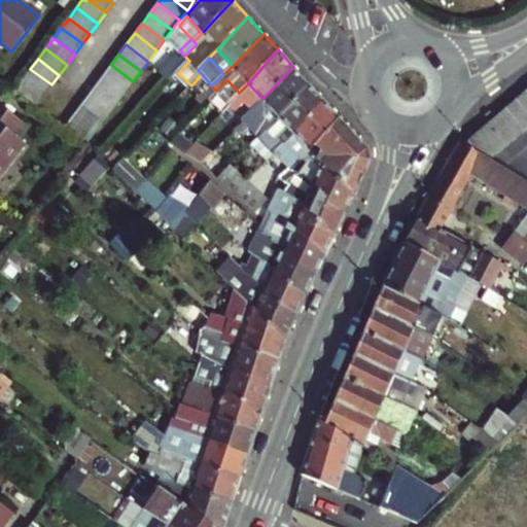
[(133,81),(111,65),(103,75),(126,92),(133,81)]
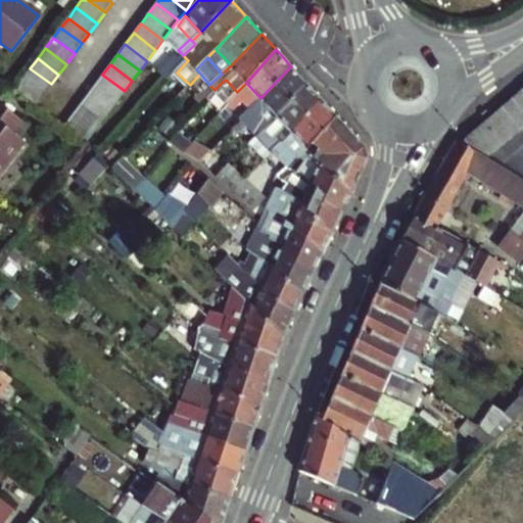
[(277,115),(306,83),(291,66),(260,98),(241,119),(242,120),(236,127),(239,130),(243,126),(256,138),(277,115)]
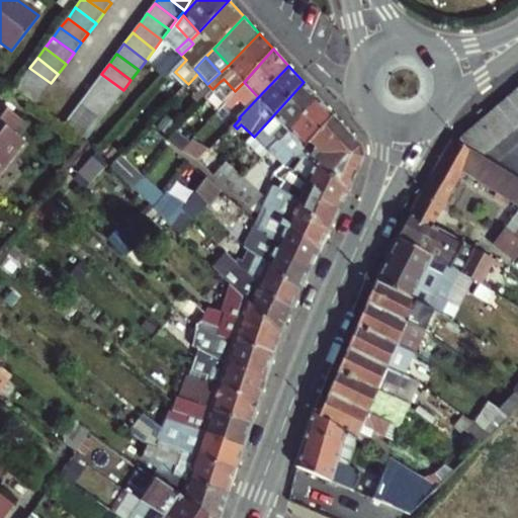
[(29,68),(22,78),(44,93),(51,83),(29,68)]
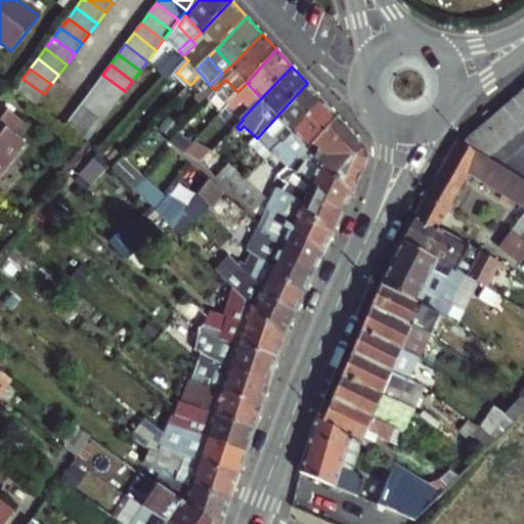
[(125,91),(102,75),(95,85),(117,101),(125,91)]
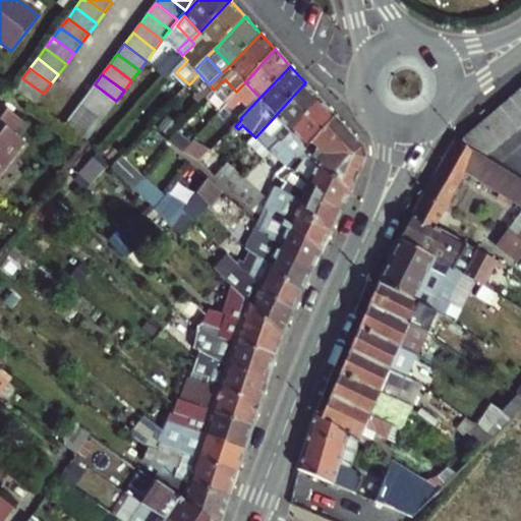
[(22,78),(14,90),(36,105),(44,94),(22,78)]
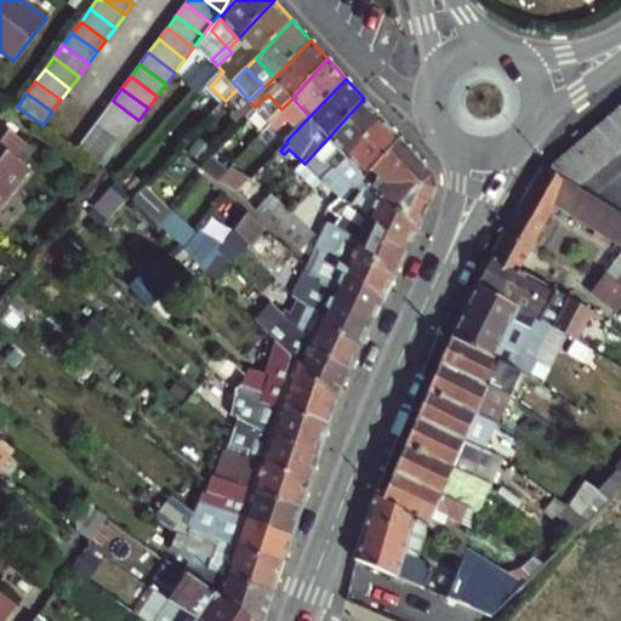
[(323,181),(322,180),(334,167),(336,169),(346,160),(345,159),(381,117),(364,98),(329,137),(305,164),(296,171),(314,191),(323,181)]
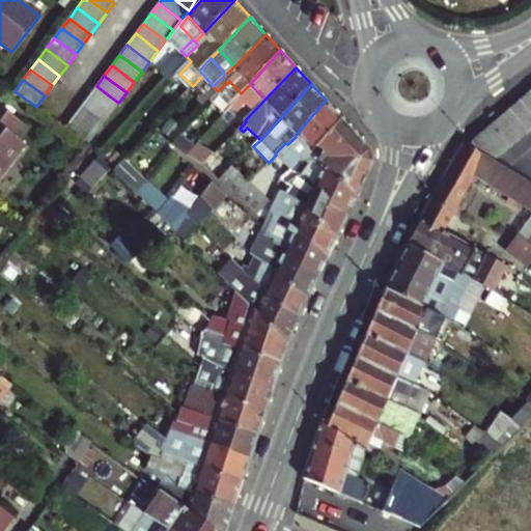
[(118,103),(96,86),(88,96),(111,113),(118,103)]
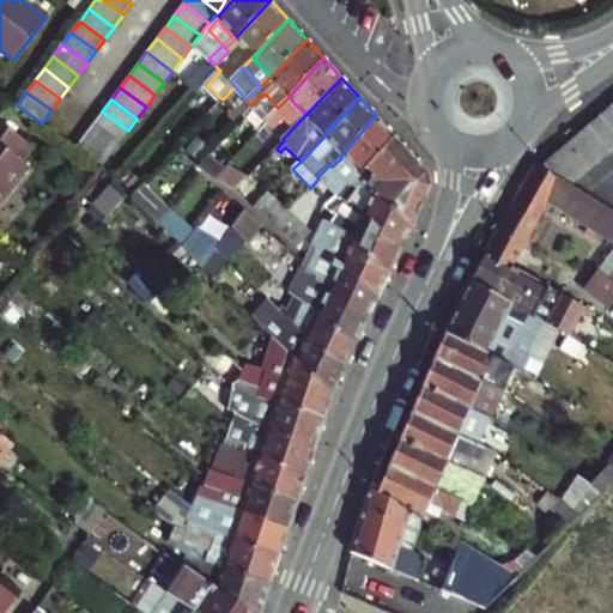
[(612,107),(544,168),(572,184),(612,149),(612,107)]
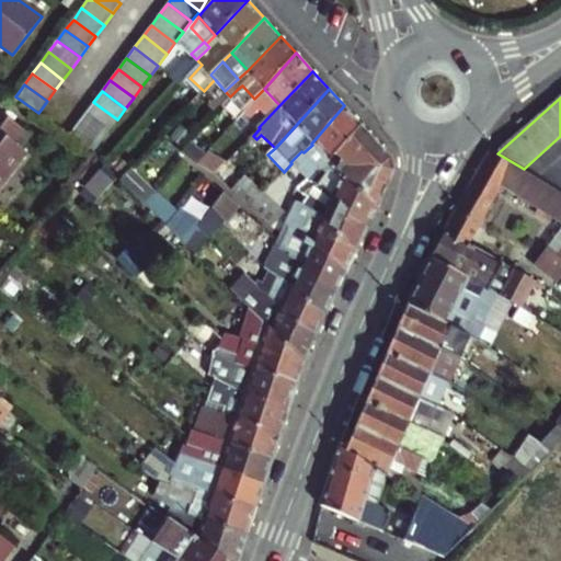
[(93,102),(86,113),(110,129),(117,119),(93,102)]
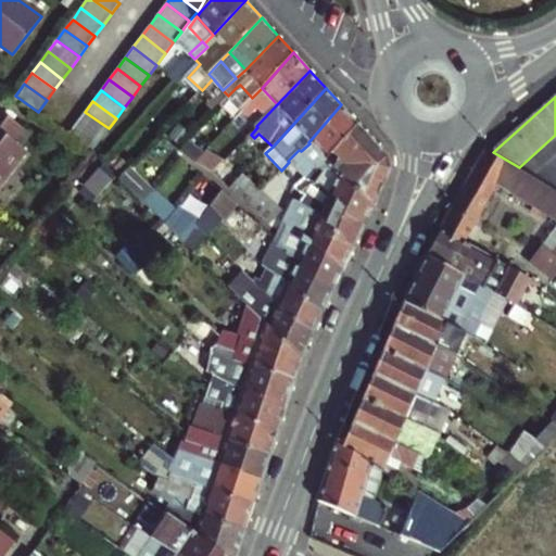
[(332,152),(358,123),(341,104),(308,142),(310,143),(301,151),(299,150),(288,161),(289,162),(292,166),(294,165),(303,174),(301,175),(304,179),(307,181),(311,181),(308,179),(324,162),(332,152)]
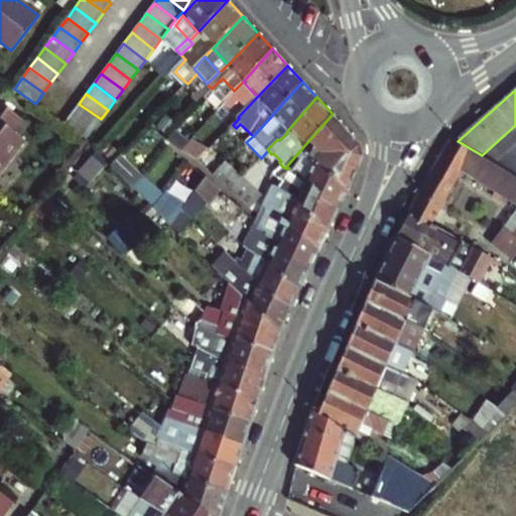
[(101,119),(79,104),(72,114),(93,130),(101,119)]
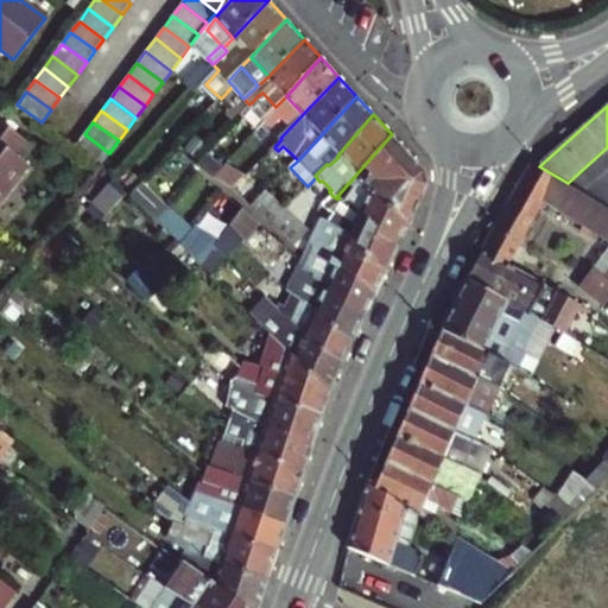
[(0,200),(27,165),(13,154),(23,143),(0,125),(0,200)]
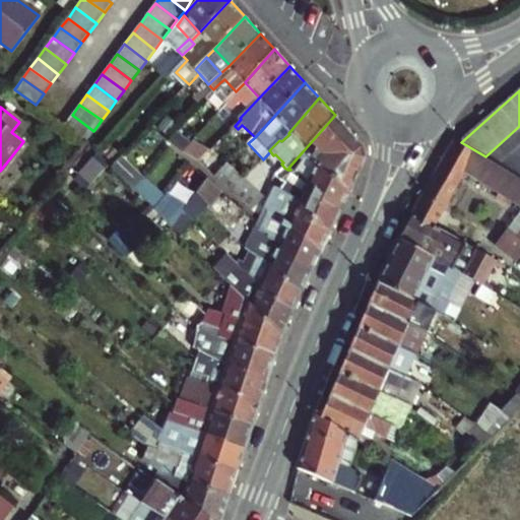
[(93,131),(72,115),(64,126),(85,141),(93,131)]
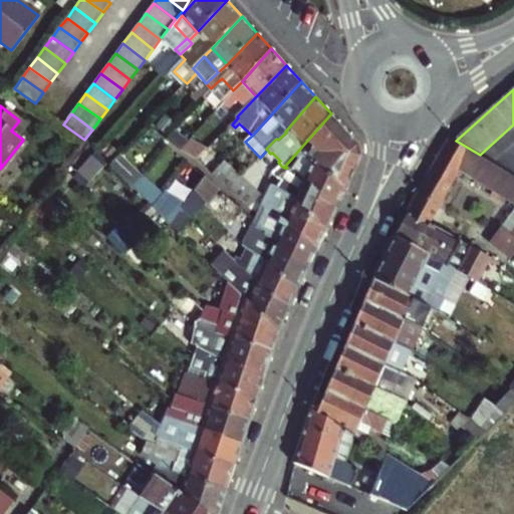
[(360,157),(358,144),(331,113),(307,141),(314,146),(307,152),(314,159),(345,189),(360,157)]
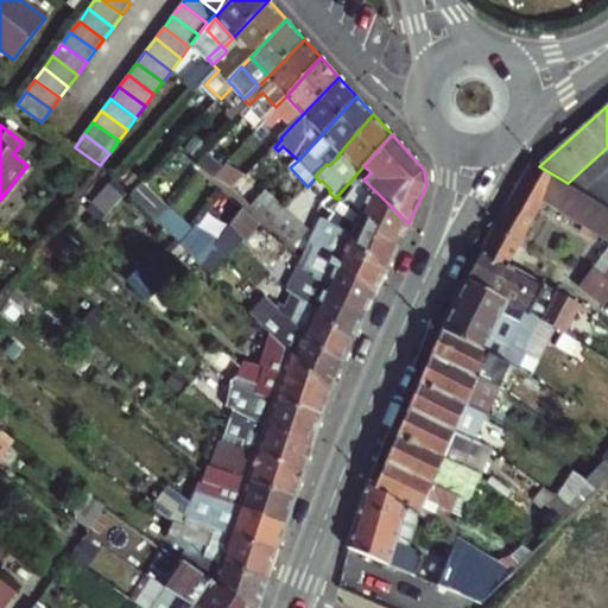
[(539,166),(531,162),(482,253),(532,279),(544,257),(519,242),(542,201),(607,240),(607,208),(568,183),(539,166)]
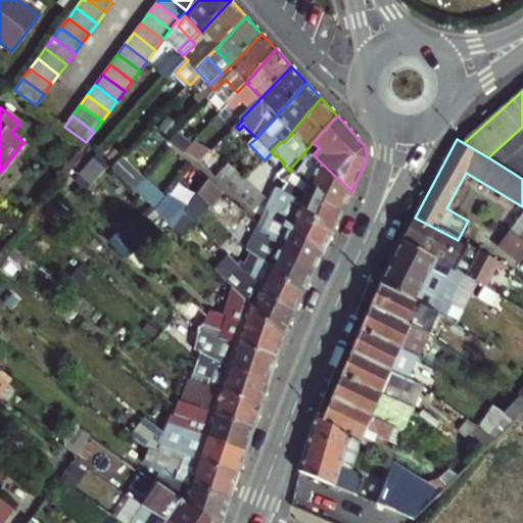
[(320,148),(313,143),(304,152),(308,155),(312,153),(313,154),(320,148)]
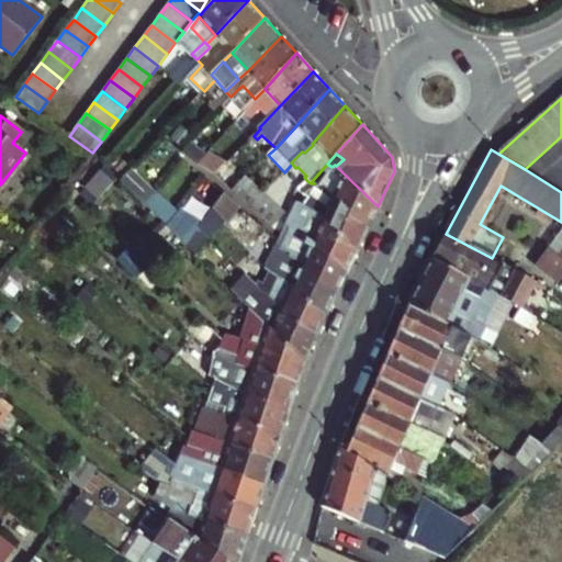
[(231,192),(243,180),(225,165),(212,177),(231,192)]
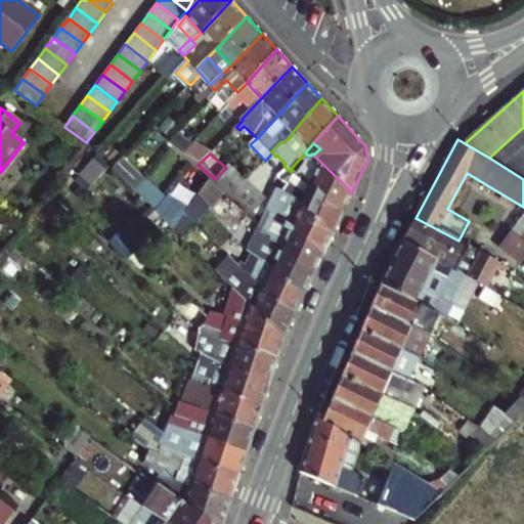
[(320,162),(313,155),(297,173),(311,182),(320,162)]
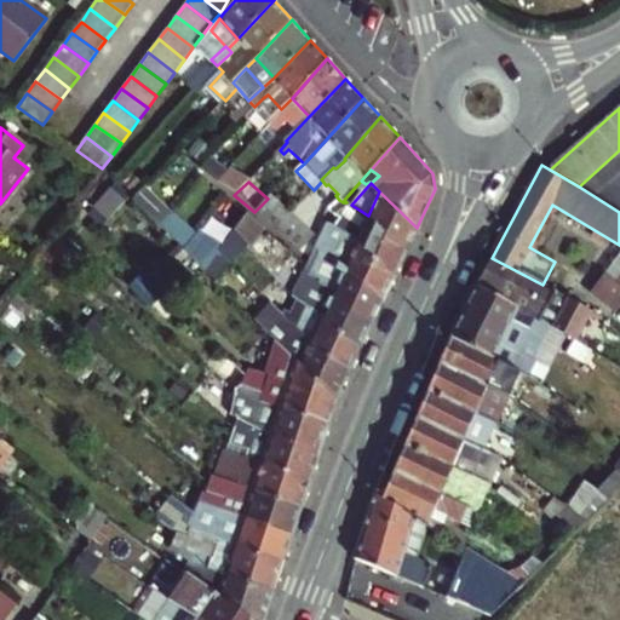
[(108,187),(89,214),(105,225),(125,197),(108,187)]
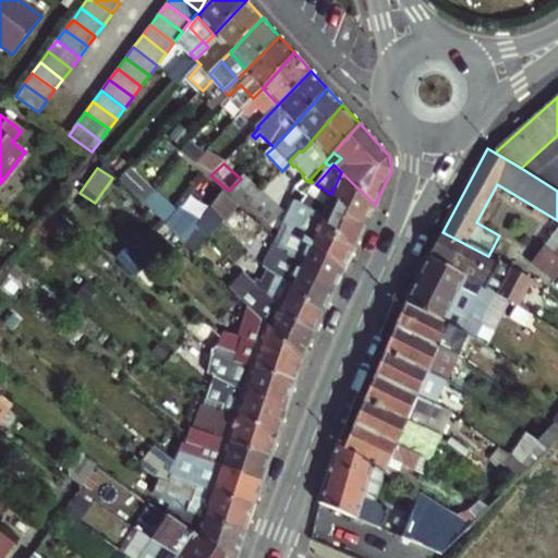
[(341,172),(331,194),(334,195),(337,199),(365,227),(375,205),(341,172)]
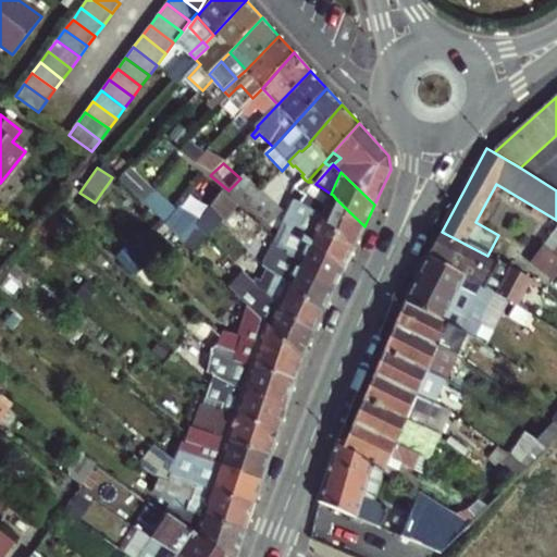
[(240,178),(229,190),(248,207),(261,193),(243,177),(240,178)]
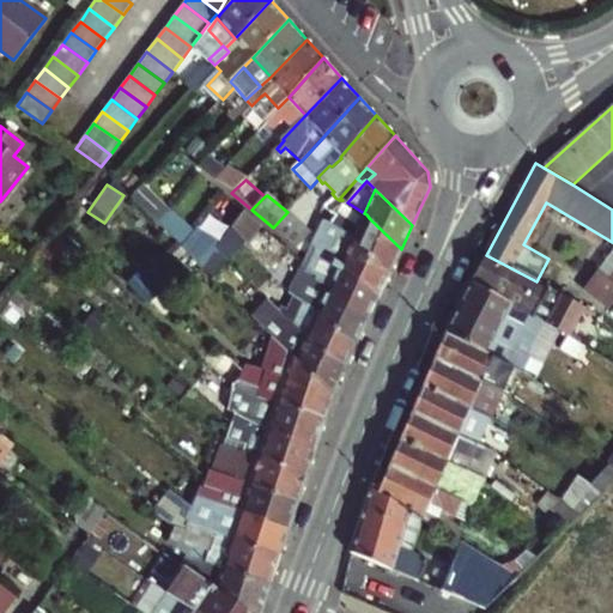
[(329,212),(325,220),(340,229),(339,230),(356,240),(390,273),(401,249),(370,219),(366,214),(364,213),(347,202),(343,200),(339,200),(329,212)]
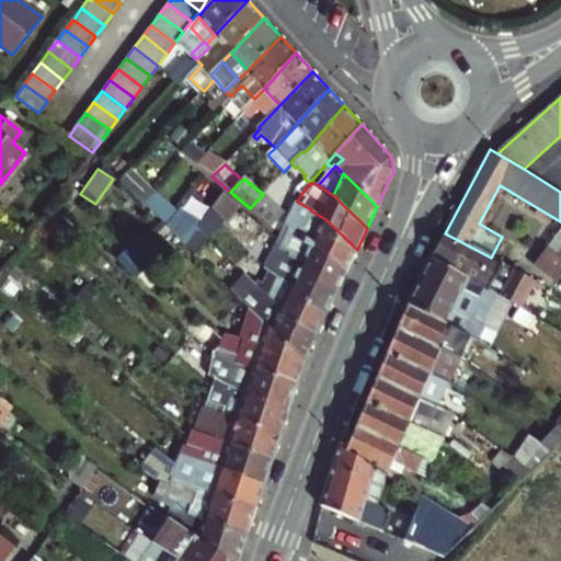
[(210,210),(224,224),(240,207),(224,193),(210,210)]
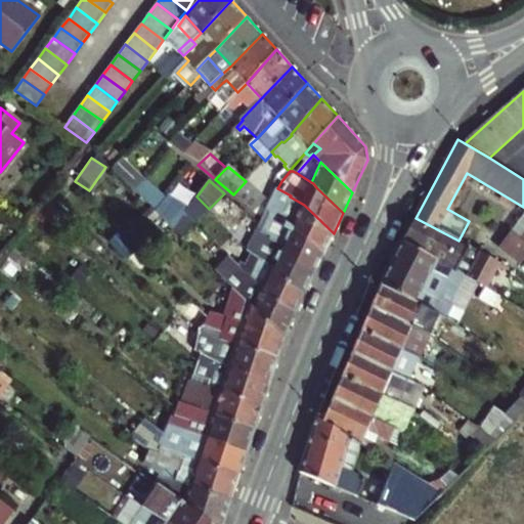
[(268,201),(246,181),(233,194),(259,217),(268,201)]
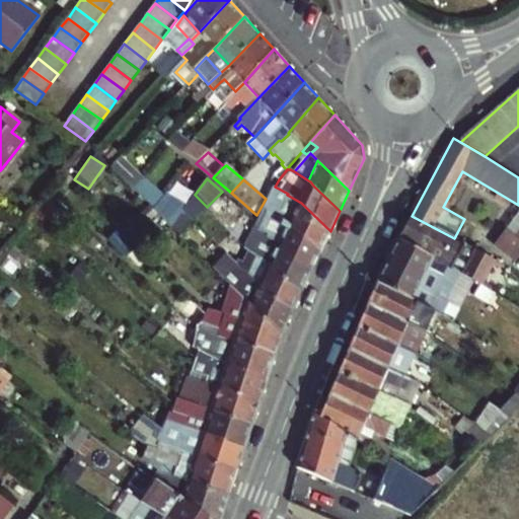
[(266,207),(270,210),(290,222),(320,251),(330,231),(301,203),(287,195),(288,194),(275,187),(266,207)]
